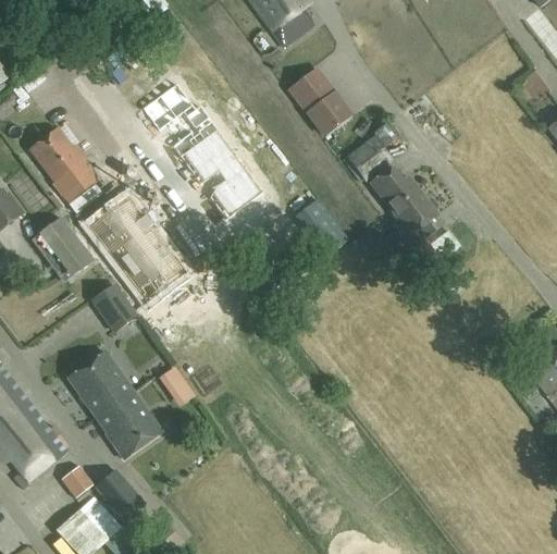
[(248,0),(274,36),(283,46),(313,21),(305,8),(310,4),(309,3),(307,0),(248,0)]
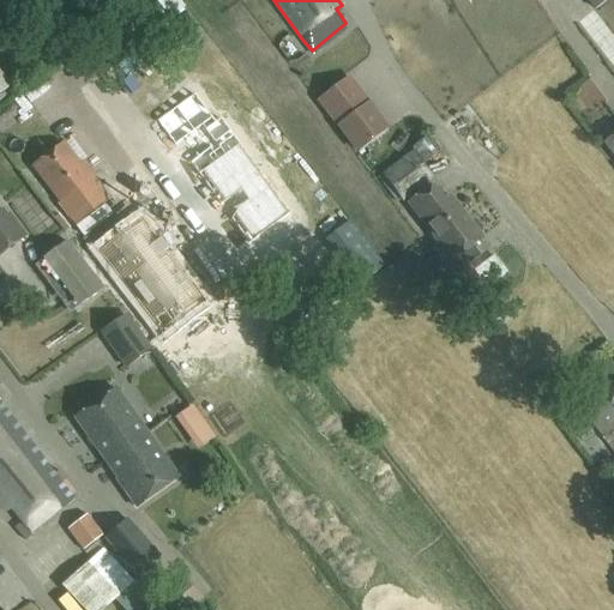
[(193,92),(151,125),(170,149),(182,139),(196,156),(190,161),(198,171),(239,142),(240,142),(220,115),(215,120),(193,92)]
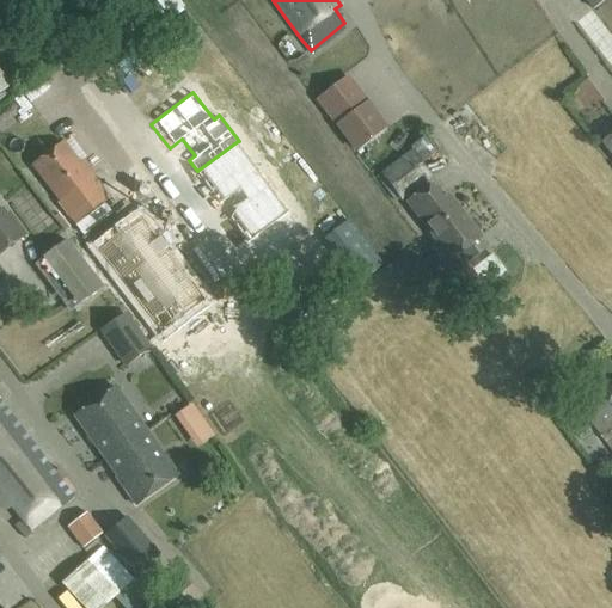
[(366,98),(337,120),(357,147),(386,124),(366,98)]
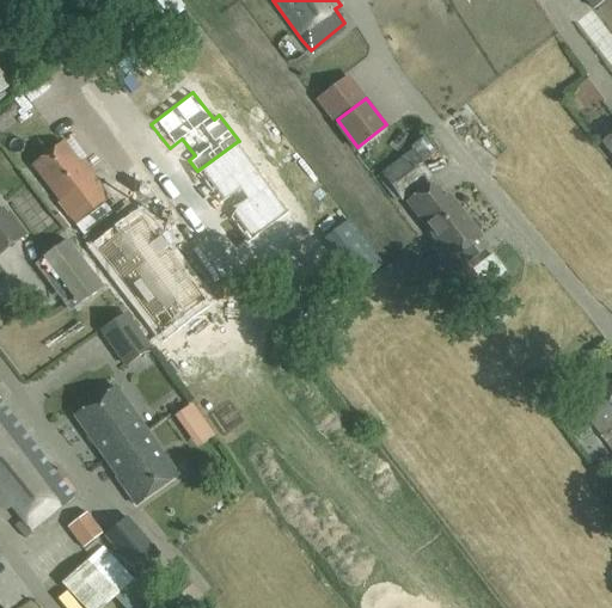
[(401,200),(433,174),(422,160),(439,147),(427,133),(410,143),(412,146),(380,170),(383,172),(378,176),(387,189),(391,185),(401,200)]
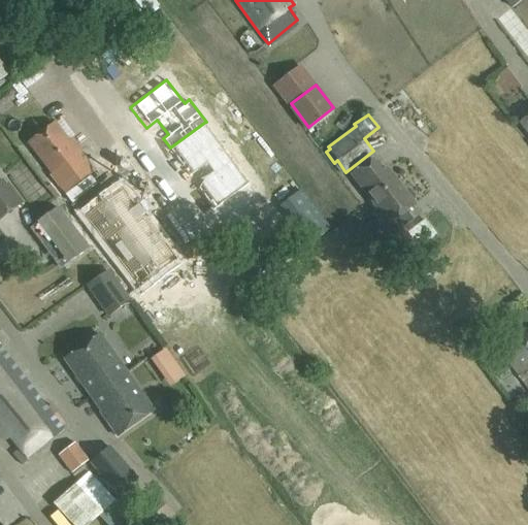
[(68,138),(55,121),(28,140),(52,171),(50,172),(73,202),(102,179),(79,150),(77,151),(76,149),(78,146),(78,144),(72,137),(70,137),(68,138)]
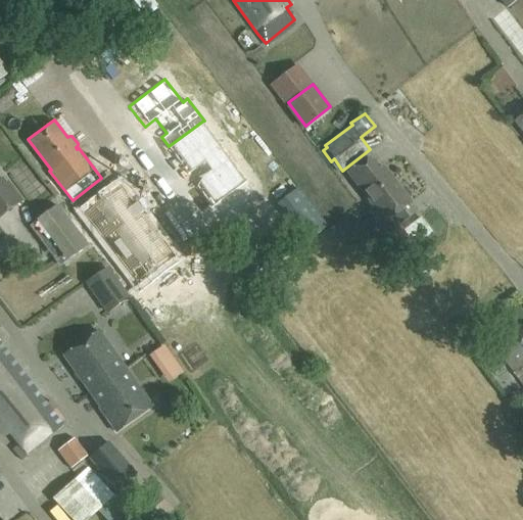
[(203,121),(169,146),(189,175),(196,170),(205,182),(199,186),(218,209),(223,205),(250,186),(203,121)]
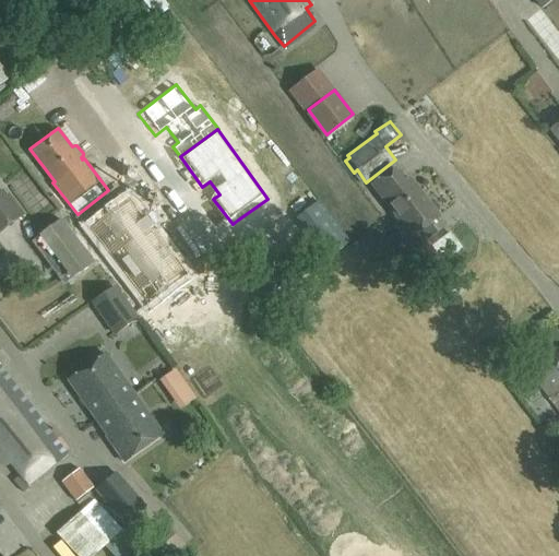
[(403,178),(393,165),(370,181),(403,223),(405,221),(421,240),(435,231),(428,222),(438,213),(435,210),(438,208),(438,203),(433,197),(429,197),(427,199),(408,174),(403,178)]
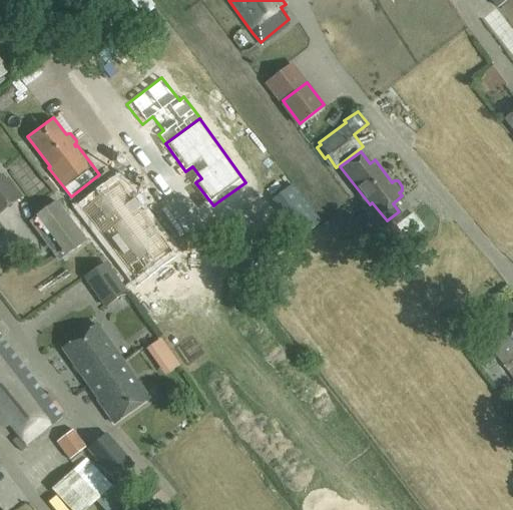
[(3,180),(0,176),(0,208),(20,194),(7,176),(3,180)]
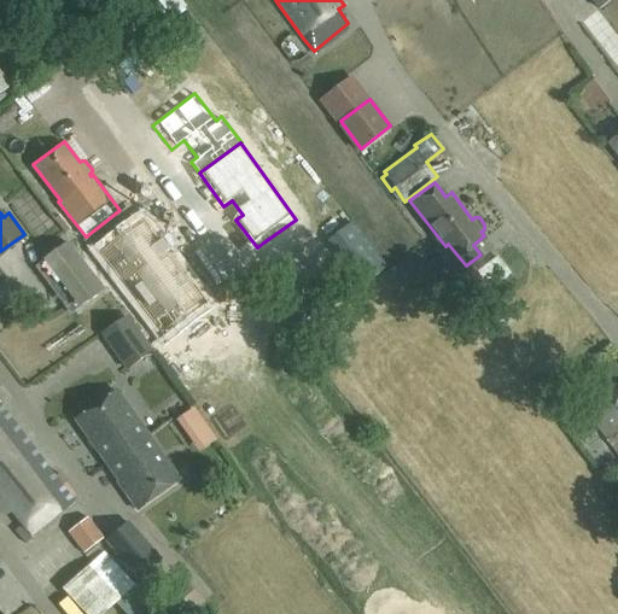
[(139,222),(99,253),(153,323),(173,308),(181,319),(200,303),(162,253),(165,251),(157,240),(155,243),(139,222)]
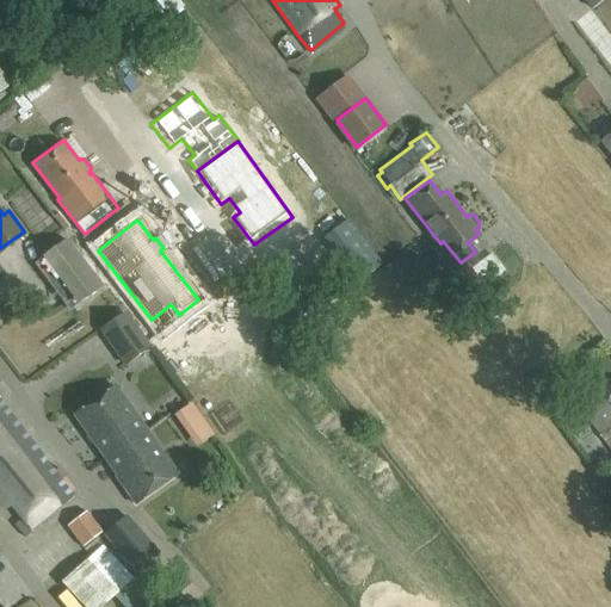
[(103,283),(67,237),(44,255),(43,254),(34,262),(69,310),(79,302),(79,301),(103,283)]
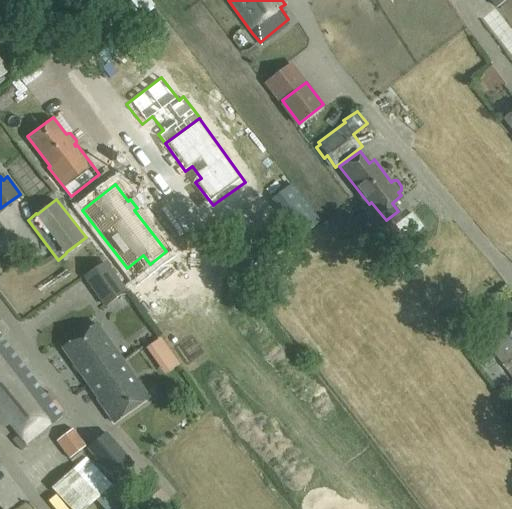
[(402,268),(419,255),(408,241),(391,218),(380,228),(398,250),(392,255),(402,268)]
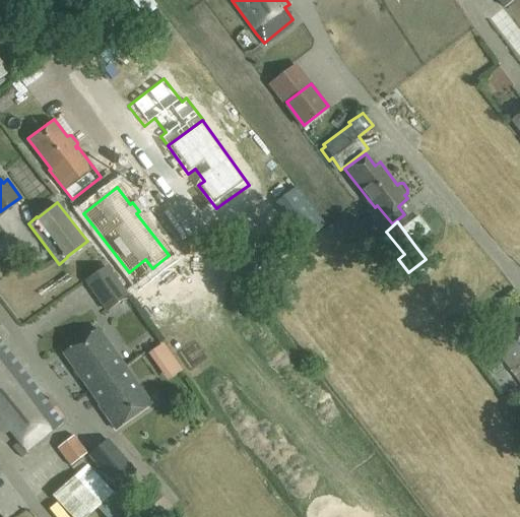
[(207,295),(224,284),(204,251),(187,261),(207,295)]
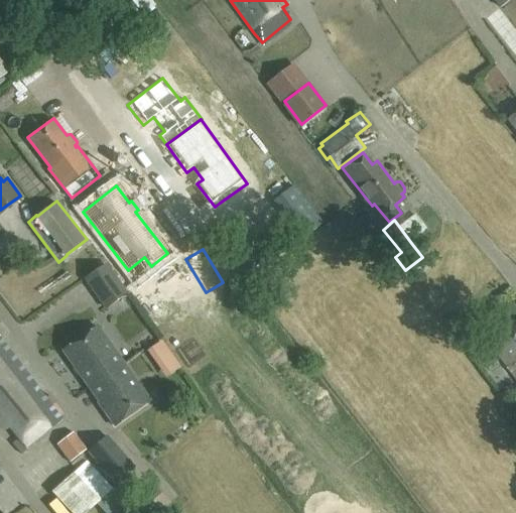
[(106,306),(126,292),(105,262),(86,276),(106,306)]
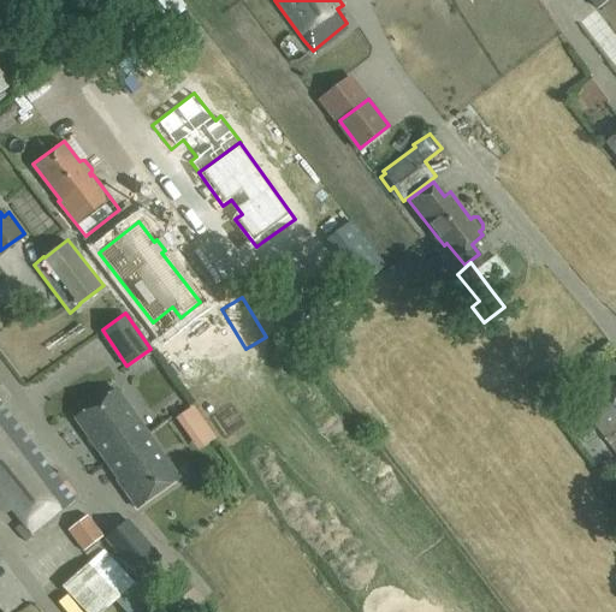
[(106,462),(147,432),(112,385),(72,415),(106,462)]
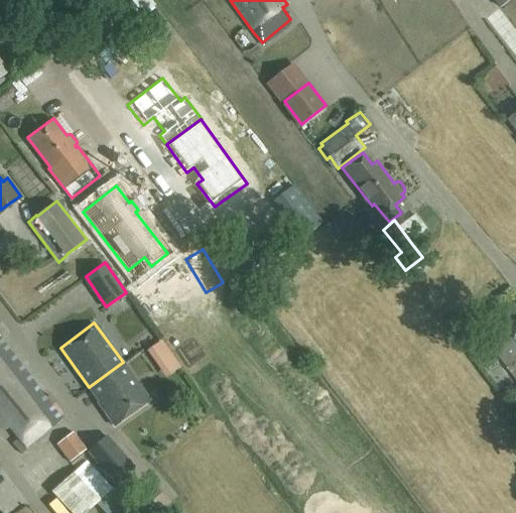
[(515,325),(491,343),(515,376),(515,325)]
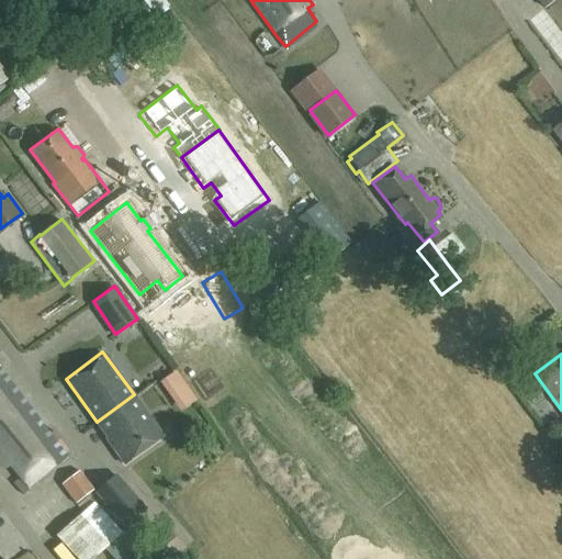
[(0,460),(4,466),(11,462),(21,473),(13,481),(23,492),(31,487),(30,485),(69,455),(0,366),(0,460)]
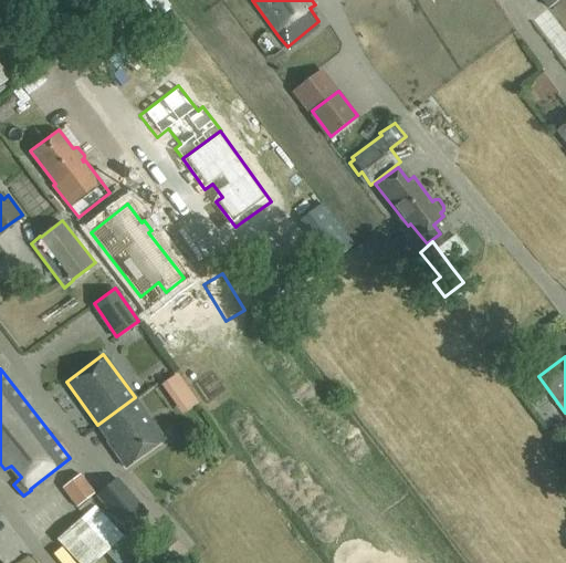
[(135,397),(97,425),(106,437),(107,436),(114,444),(113,449),(124,464),(163,435),(135,397)]
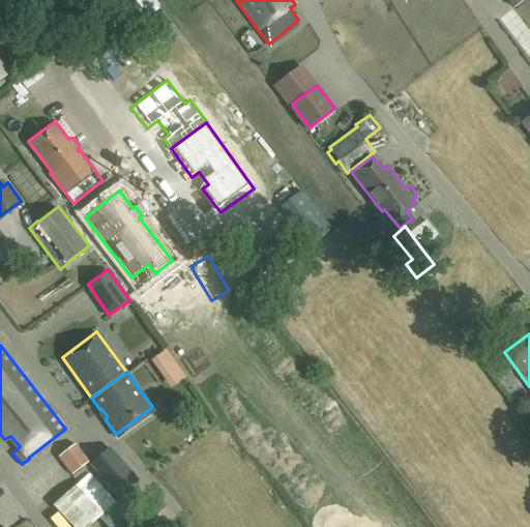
[(71,472),(88,460),(75,441),(58,454),(71,472)]
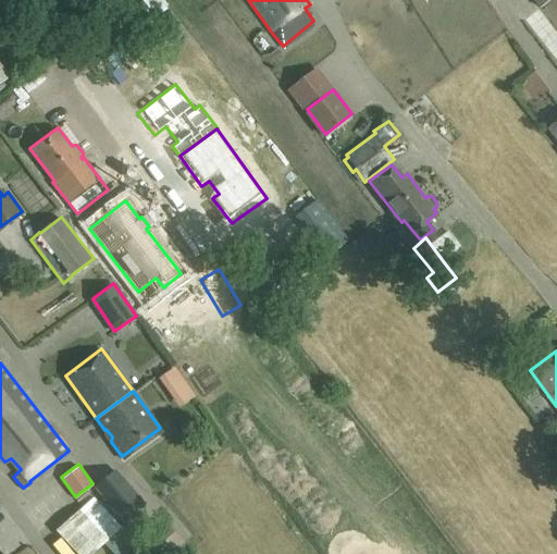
[(146,503),(115,468),(94,487),(124,521),(146,503)]
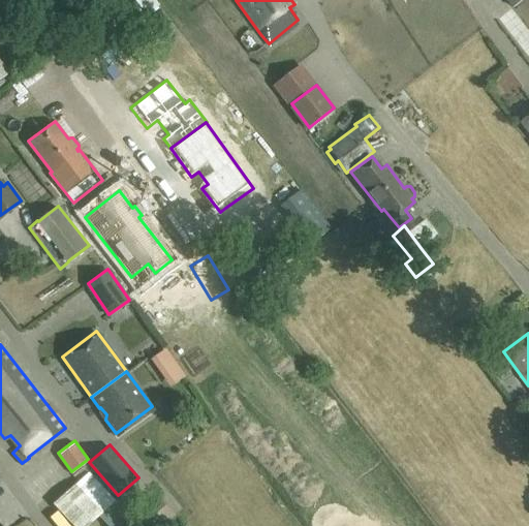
[(89,470),(75,483),(102,512),(116,498),(89,470)]
